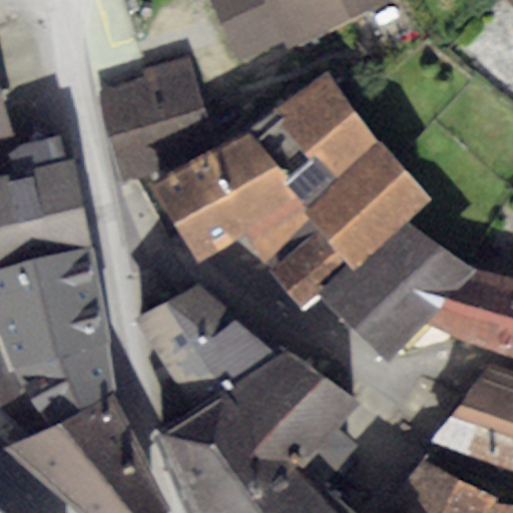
[(266,0),(206,0),(235,64),(286,42),(266,0)]
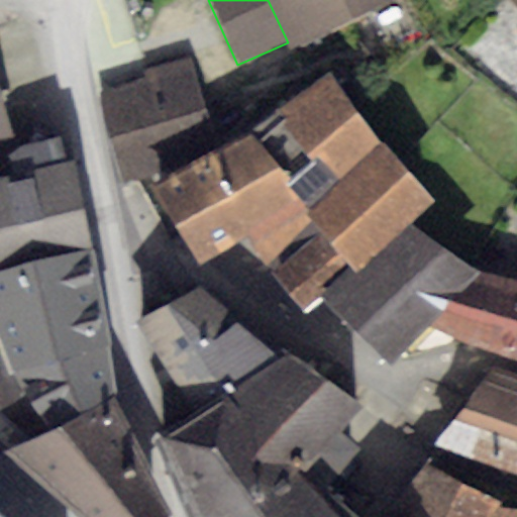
[(268,0),(288,42),(291,50),(394,0),(268,0)]
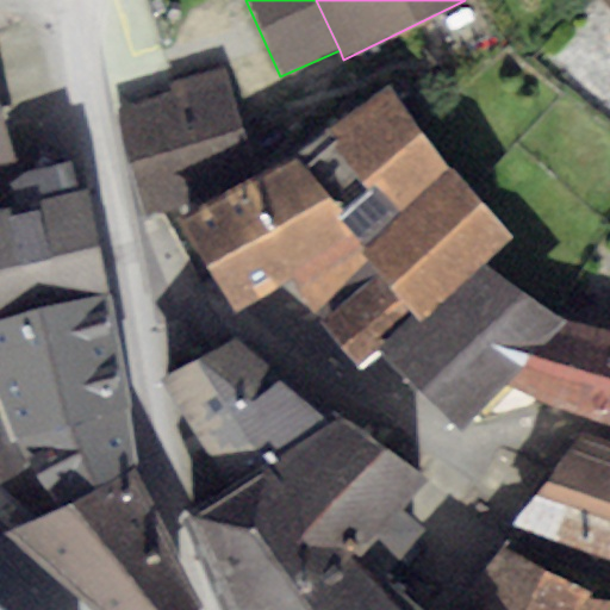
[(169,92),(116,109),(145,215),(255,173),(222,66),(166,83),(169,92)]
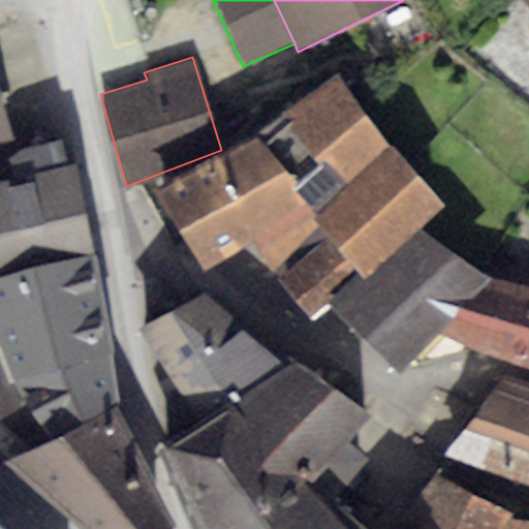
[(293,191),(321,223),(271,270),(307,318),(443,201),(336,73),(282,114),(323,164),(293,191)]
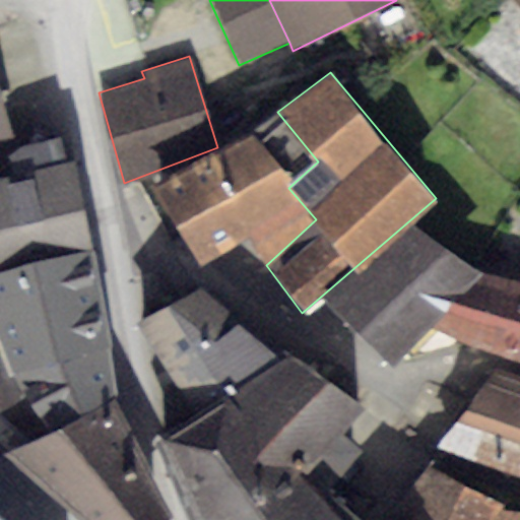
[(0,90),(0,137),(13,134),(0,90)]
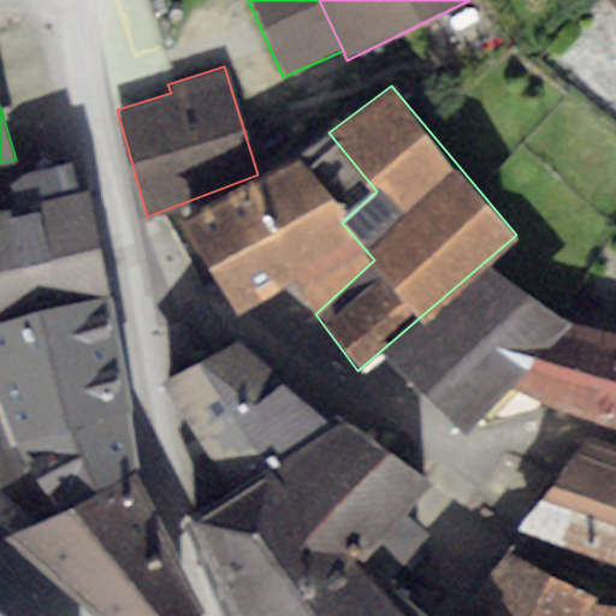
[(296,160),(179,219),(235,317),(295,279),(315,314),(374,260),(342,223),(377,191),(329,132),(296,160)]
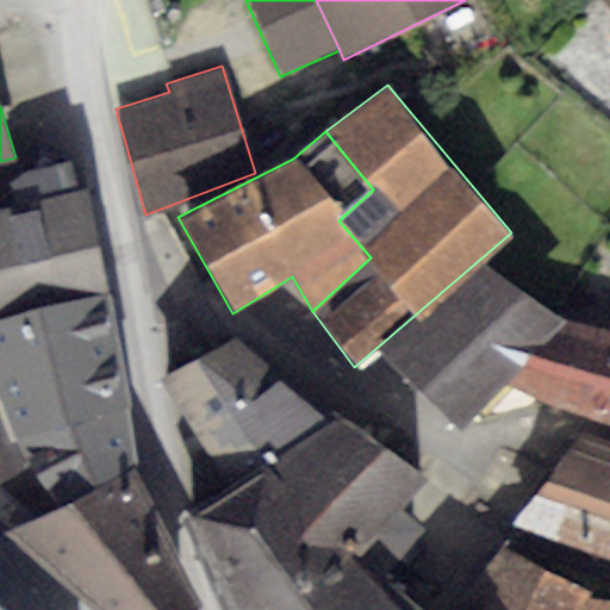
[(11,210),(0,211),(0,318),(111,288),(91,192),(78,195),(70,163),(4,178),(11,210)]
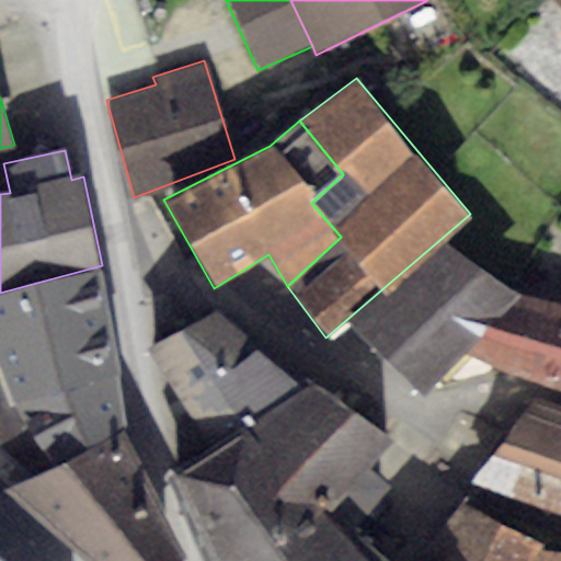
[(421,396),(464,352),(560,393),(560,392),(560,304),(518,296),(446,243),(353,324),(421,396)]
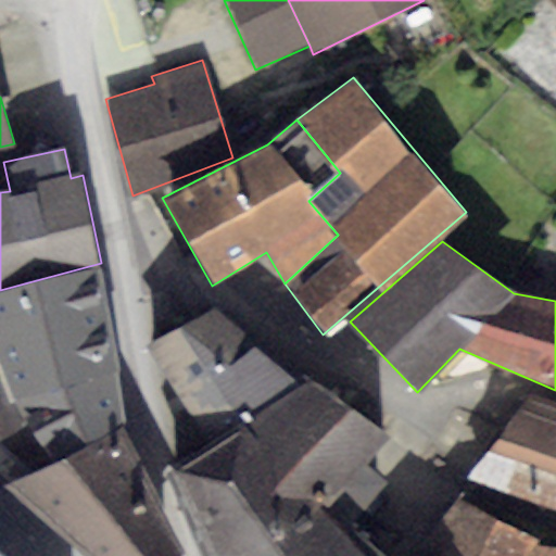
[(0,368),(51,465),(125,427),(101,263),(0,290),(0,368)]
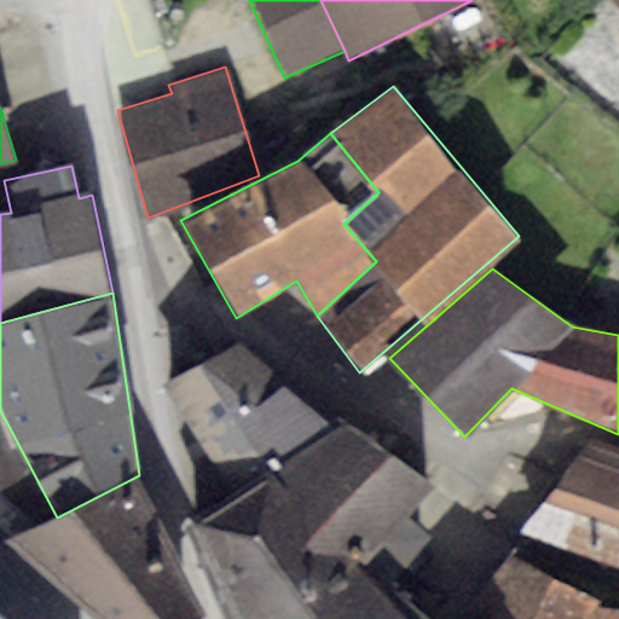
[(242,345),(166,385),(230,499),(337,431),(242,345)]
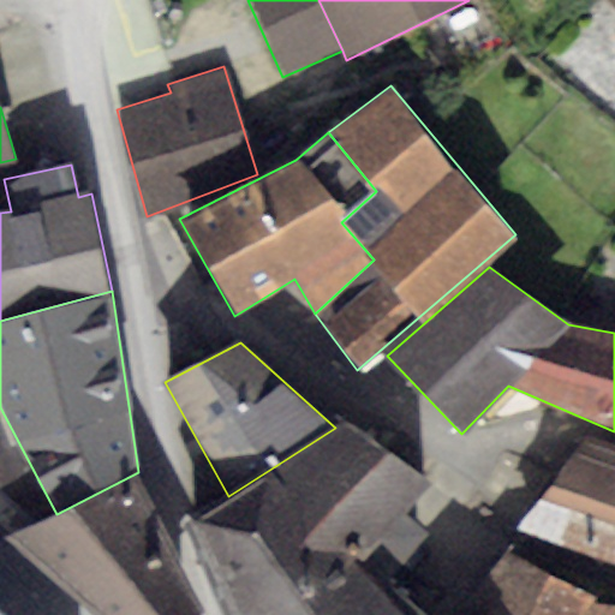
[(0,407),(0,529),(7,537),(57,514),(0,407)]
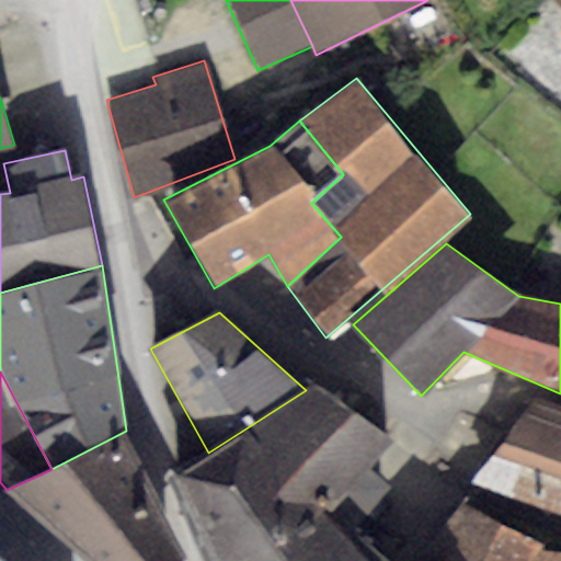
[(208,453),(173,476),(204,560),(369,560),(347,539),(391,487),(367,469),(392,439),(310,387),(306,390),(208,453)]
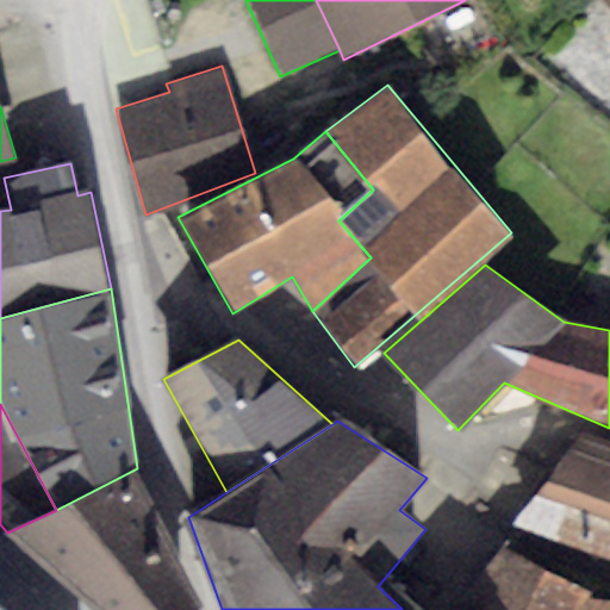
[(609,440),(580,431),(511,528),(609,565),(609,440)]
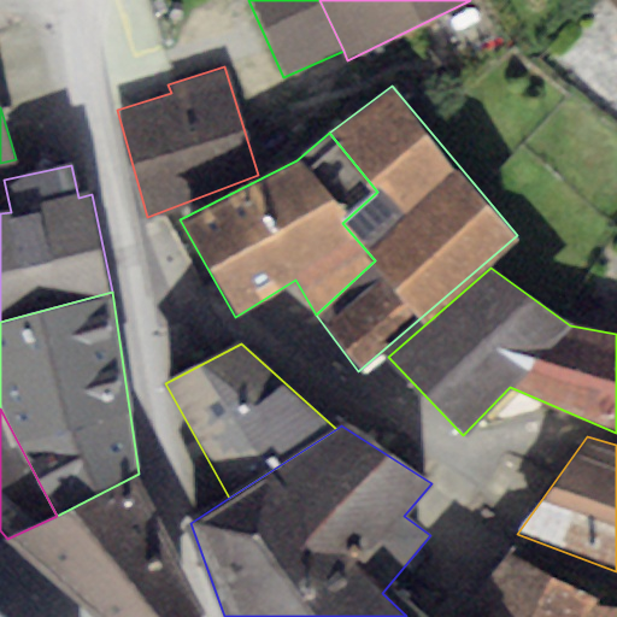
[(57,516),(7,539),(103,616),(198,616),(139,474),(57,516)]
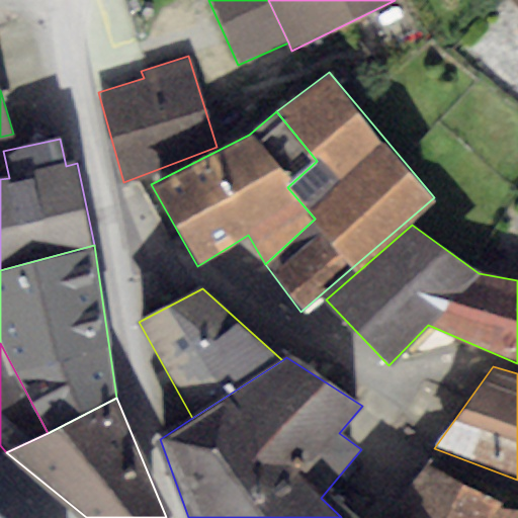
[(426,466),(386,517),(496,517),(499,510),(502,503),(426,466)]
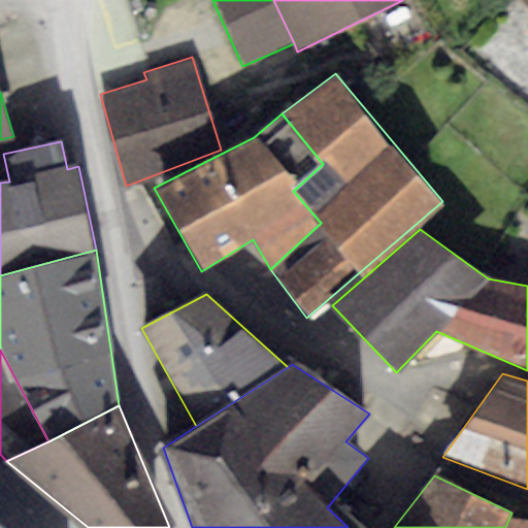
All buildings are outlined.
